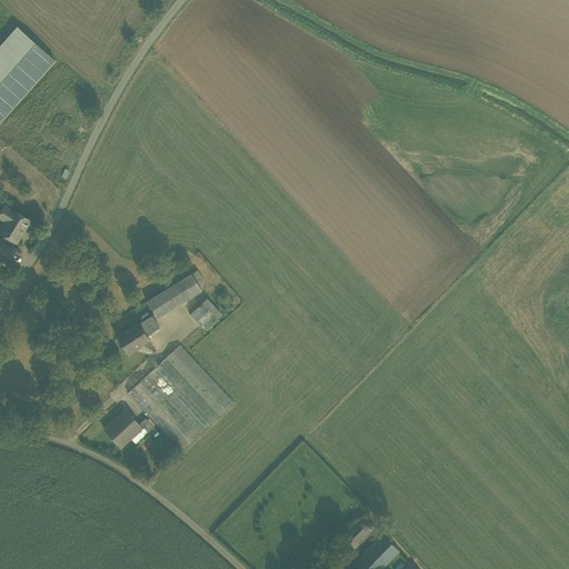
[(0,120),(53,61),(16,28),(0,46),(0,120)]
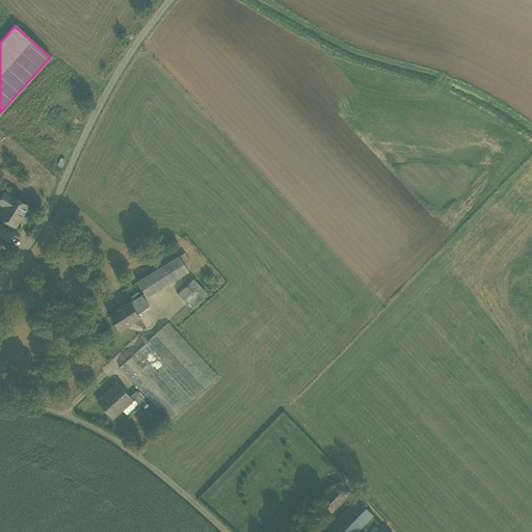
[(11,196),(10,197),(7,195),(2,205),(5,207),(0,215),(0,218),(15,228),(27,206),(11,196)]
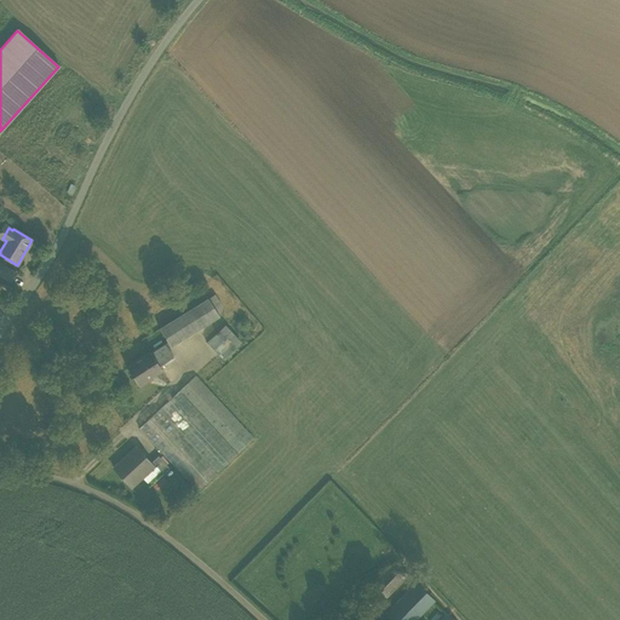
[(16,273),(0,263),(0,275),(11,282),(16,273)]
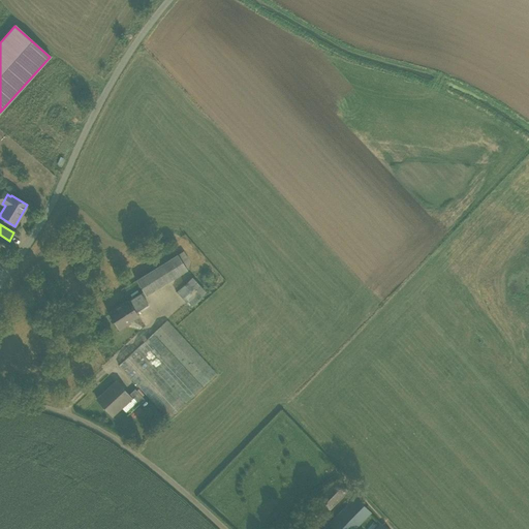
[(146,297),(187,270),(177,255),(135,280),(143,292),(146,297)]
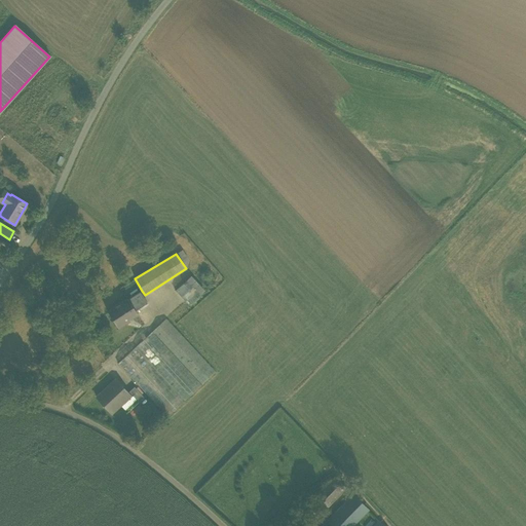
[(191,275),(175,291),(189,305),(204,291),(191,275)]
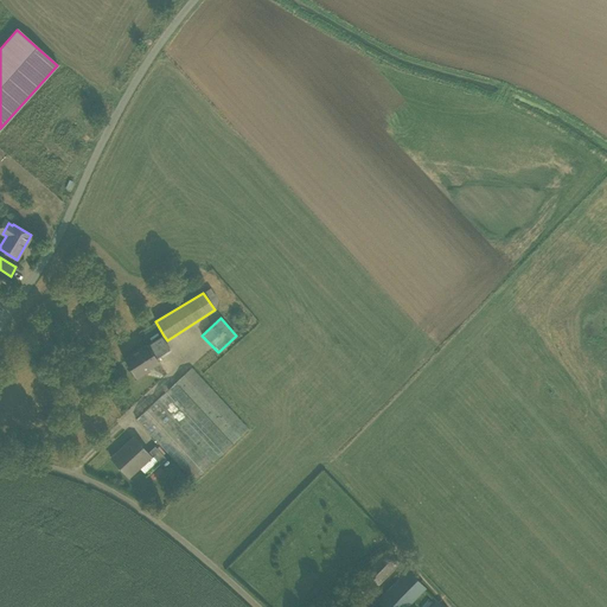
[(161,337),(147,346),(155,359),(170,350),(164,342),(161,337)]
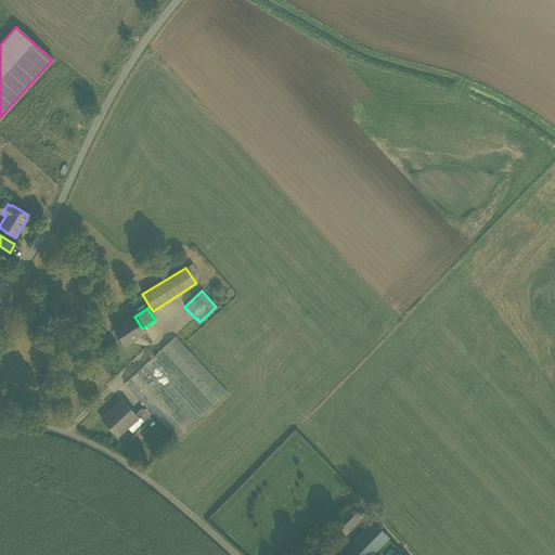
[(134,317),(134,315),(113,330),(124,346),(132,340),(132,339),(144,331),(142,328),(134,317)]
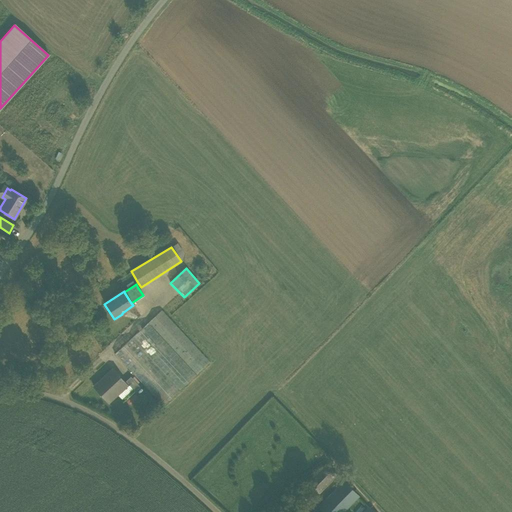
[(164,307),(173,317),(187,305),(178,295),(164,307)]
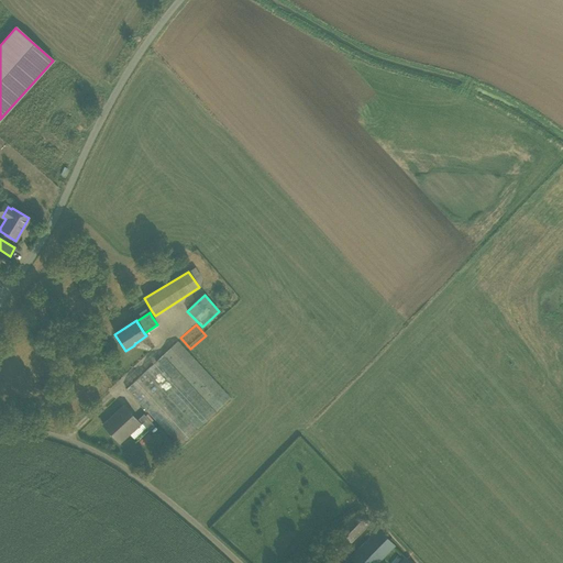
[(177,341),(163,355),(216,411),(230,398),(177,341)]
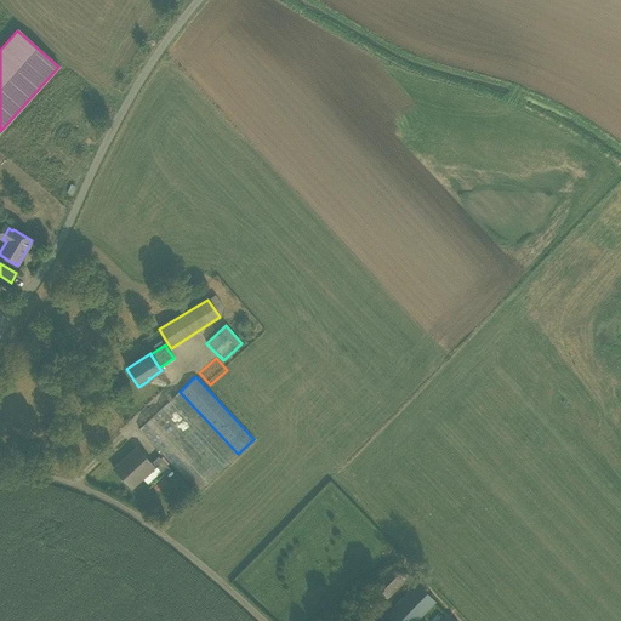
[(180,392),(159,410),(217,473),(238,454),(180,392)]
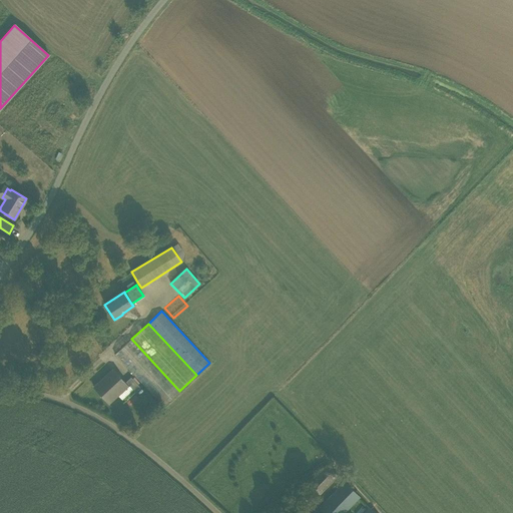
[(179,391),(131,339),(114,355),(162,406),(179,391)]
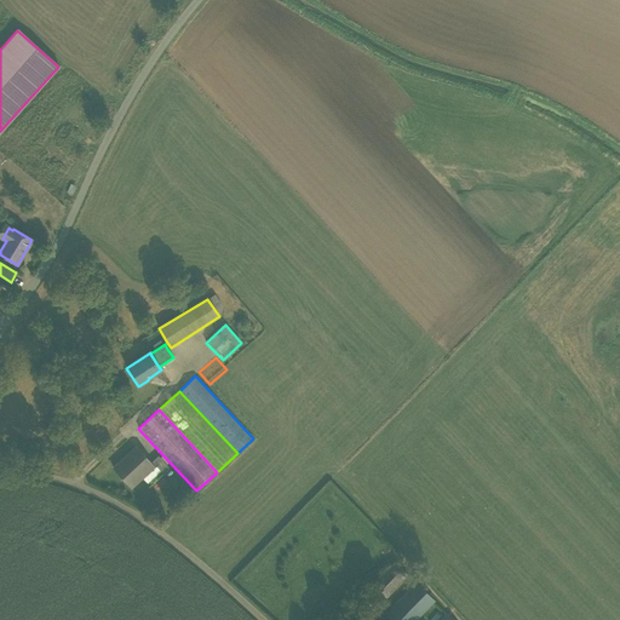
[(151,466),(136,448),(113,469),(131,488),(142,477),(141,476),(151,466)]
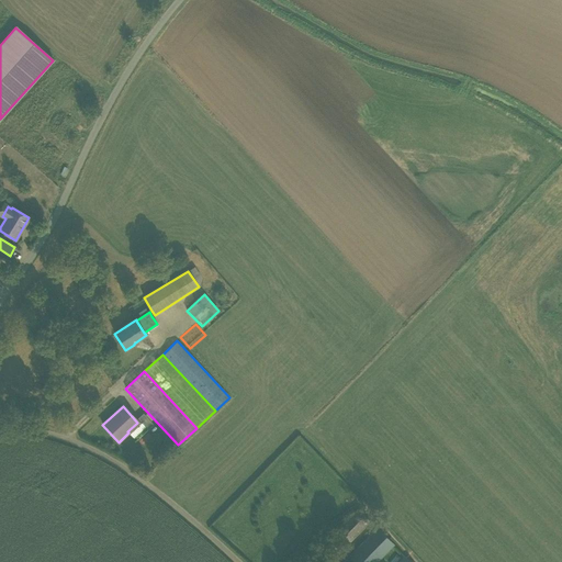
[(137,418),(148,430),(154,425),(143,414),(137,418)]
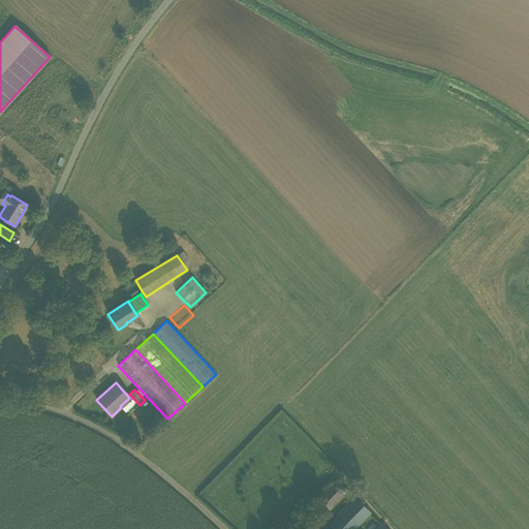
[(120,406),(121,407),(130,399),(129,398),(120,406)]
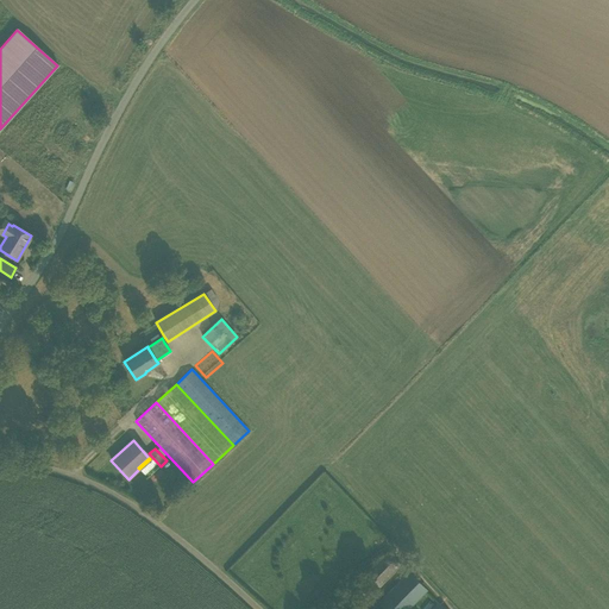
[(387,552),(365,573),(378,586),(400,565),(387,552)]
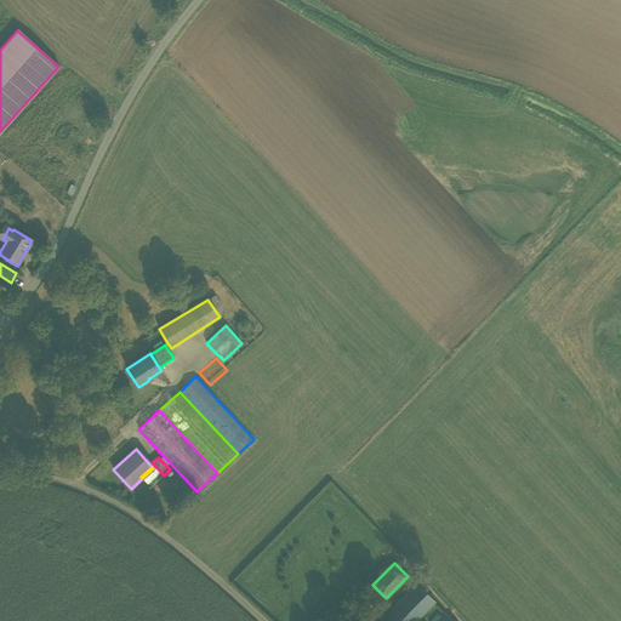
[(416,585),(402,599),(420,616),(433,602),(416,585)]
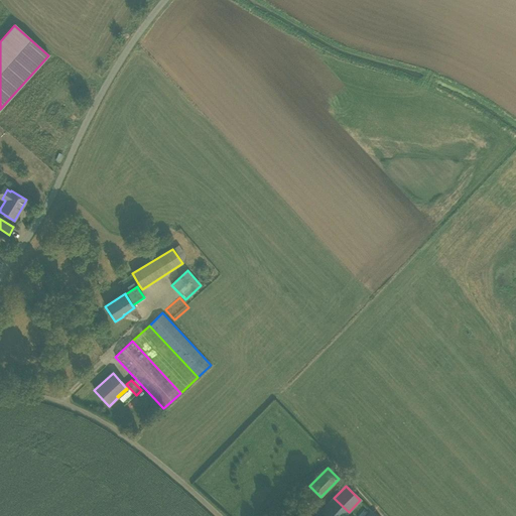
[(326,515),(344,515),(349,512),(334,498),(320,511),(326,515)]
